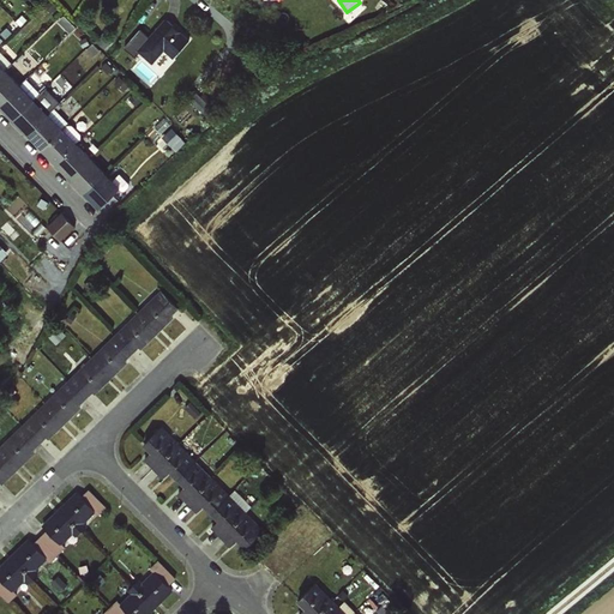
[(152,35),(142,28),(127,47),(138,55),(142,52),(157,62),(167,50),(178,58),(194,36),(167,16),(152,35)]
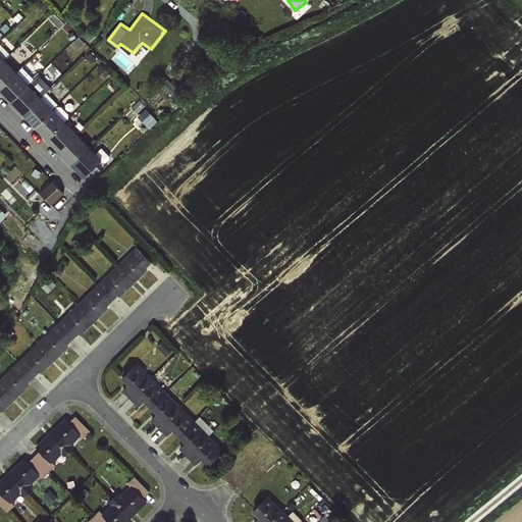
[(0,89),(15,73),(4,61),(0,65),(0,89)]
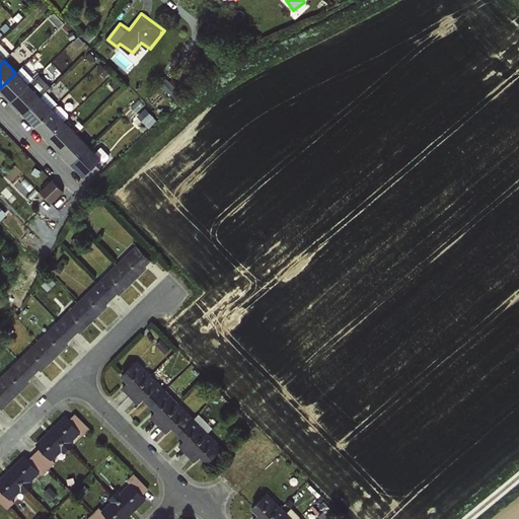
[(27,85),(15,73),(0,88),(0,90),(10,101),(27,85)]
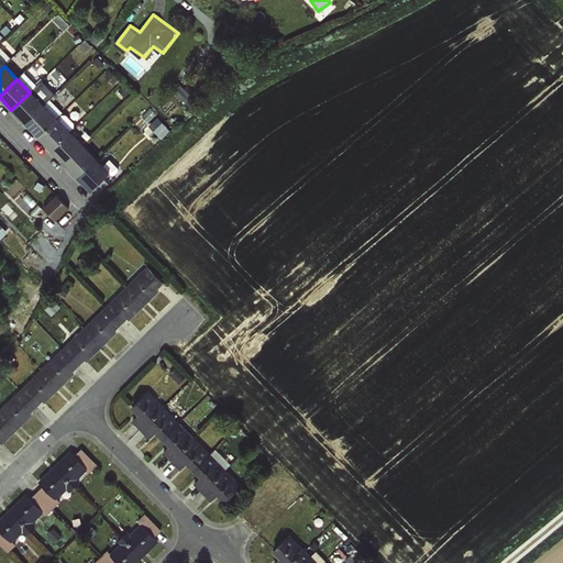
[(43,107),(30,92),(11,110),(24,123),(43,107)]
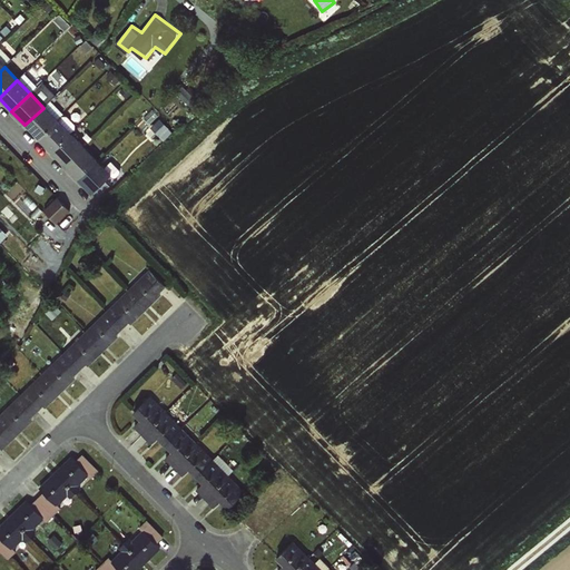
[(56,121),(43,108),(25,125),(38,138),(56,121)]
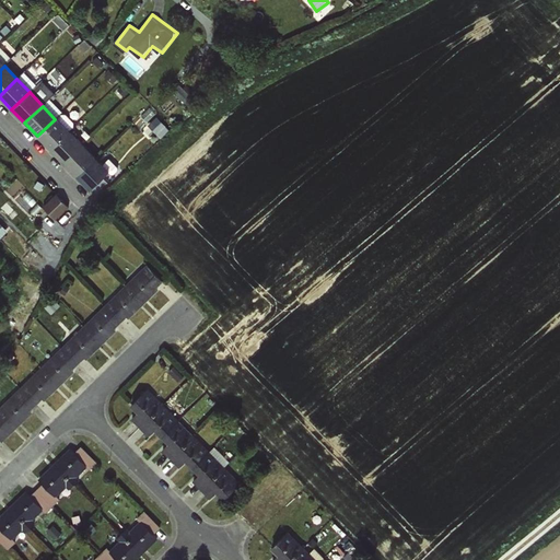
[(163,136),(172,128),(160,115),(151,124),(163,136)]
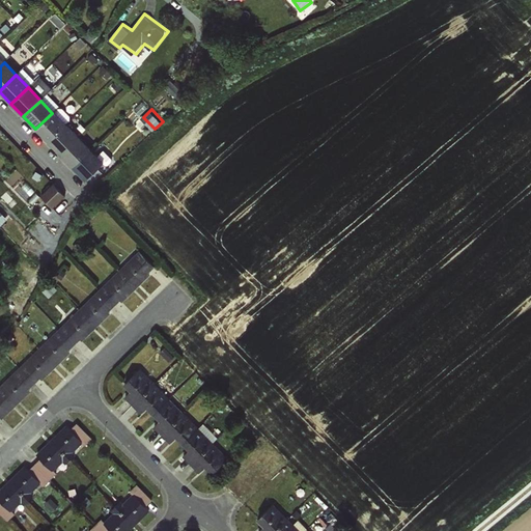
[(64,126),(52,113),(35,129),(47,141),(64,126)]
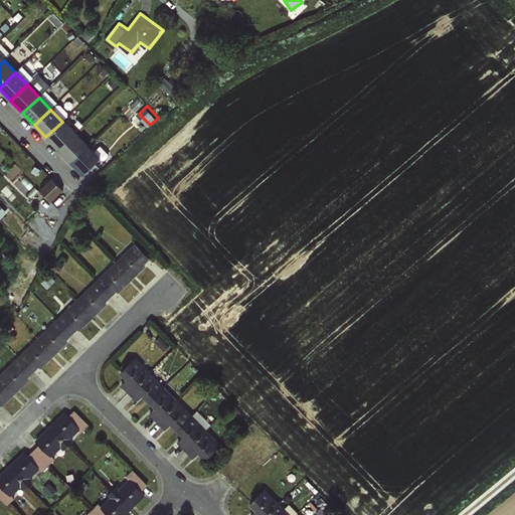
[(73,134),(62,122),(45,137),(57,150),(73,134)]
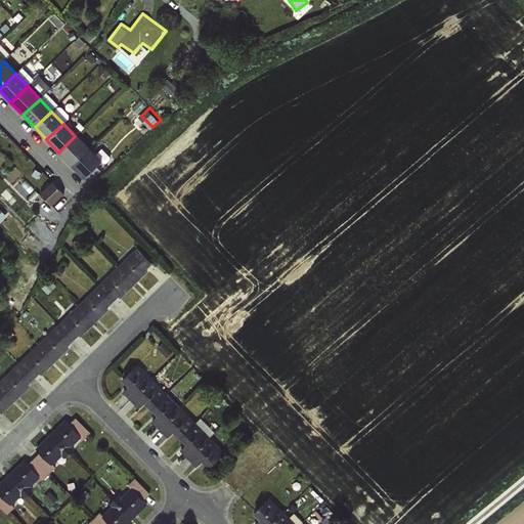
[(87,148),(75,136),(58,153),(70,165),(87,148)]
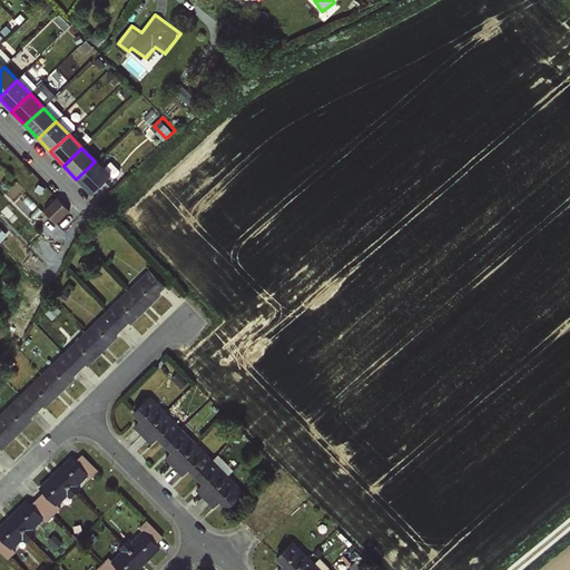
[(108,175),(95,161),(76,179),(89,193),(108,175)]
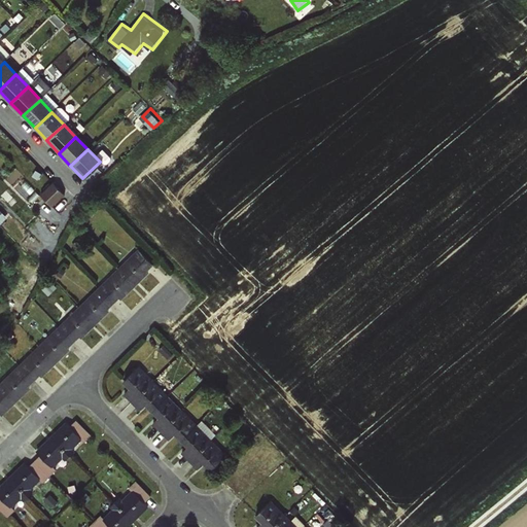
[(42,191),(55,205),(68,192),(56,179),(42,191)]
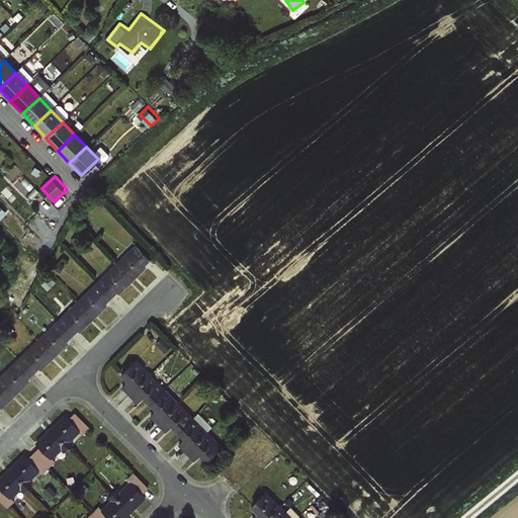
[(151,260),(136,245),(115,264),(133,280),(146,267),(145,266),(151,260)]
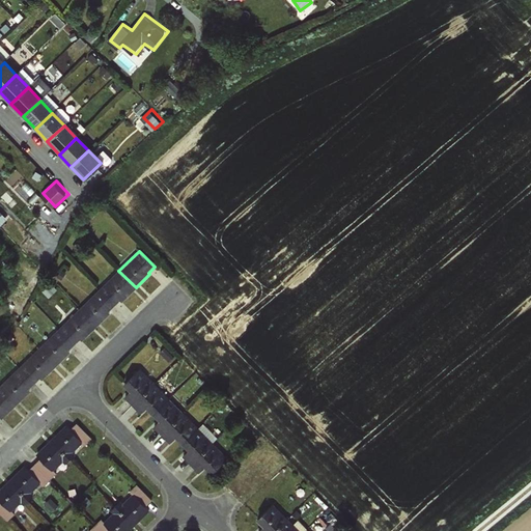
[(122,301),(136,287),(118,271),(99,289),(114,305),(119,300),(122,301)]
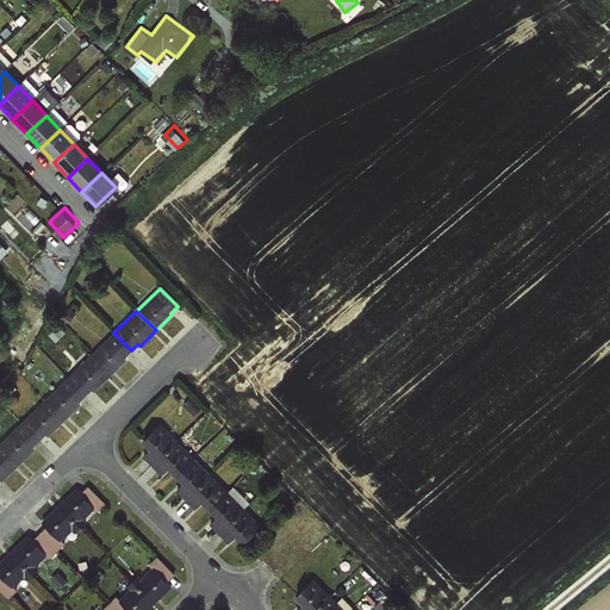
[(131,350),(113,332),(91,355),(111,375),(126,360),(125,358),(131,350)]
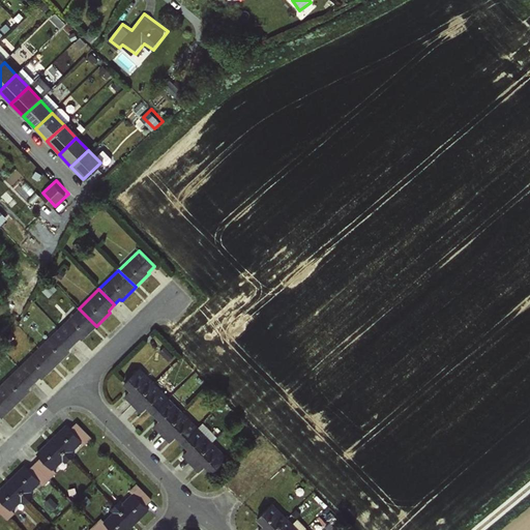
[(82,340),(96,326),(79,308),(59,327),(75,344),(80,339),(82,340)]
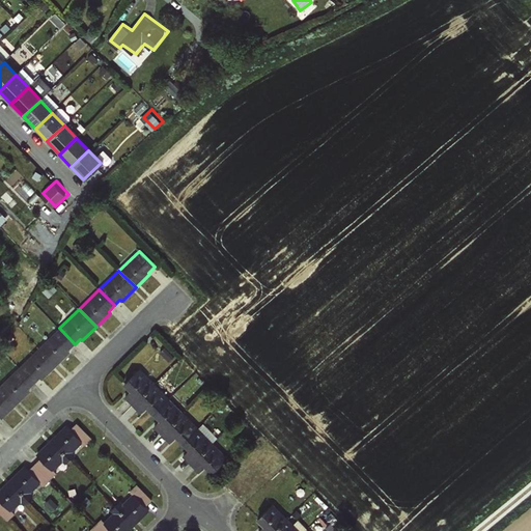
[(38,347),(56,365),(70,352),(68,350),(75,344),(59,328),(38,347)]
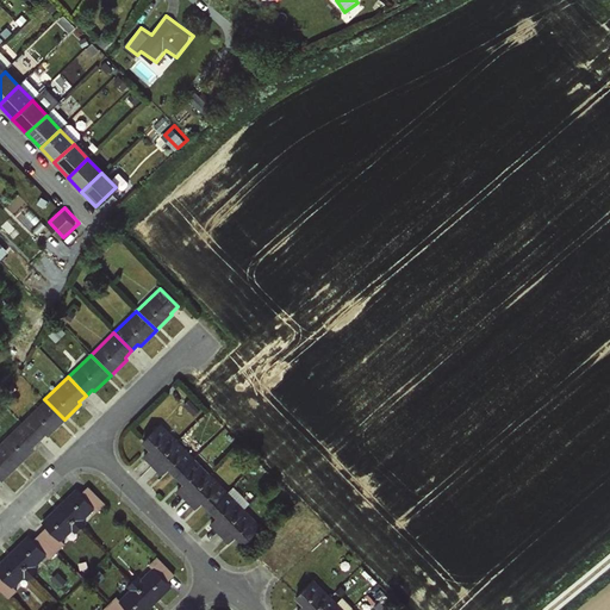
[(48,436),(64,419),(44,399),(22,422),(41,440),(45,434),(48,436)]
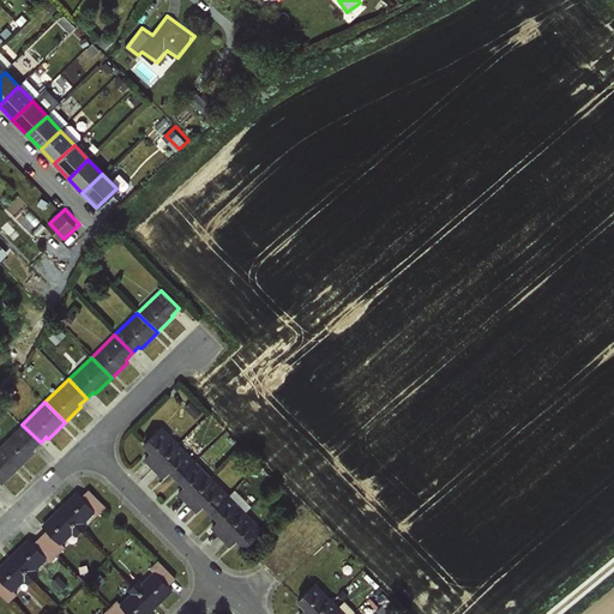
[(41,443),(22,425),(0,445),(0,447),(18,468),(35,452),(32,450),(41,443)]
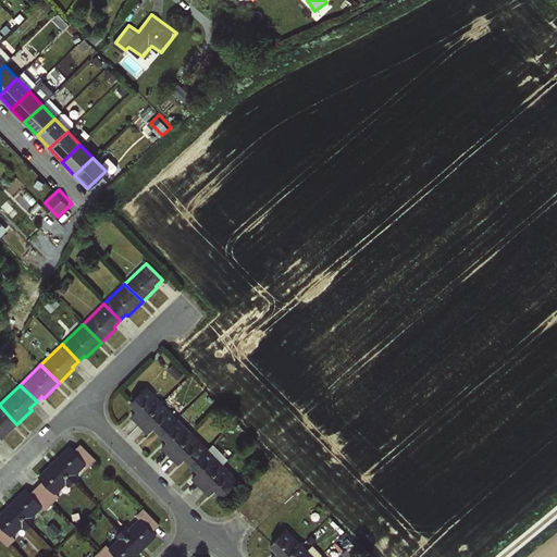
[(139,425),(162,403),(146,386),(130,403),(137,409),(131,416),(139,425)]
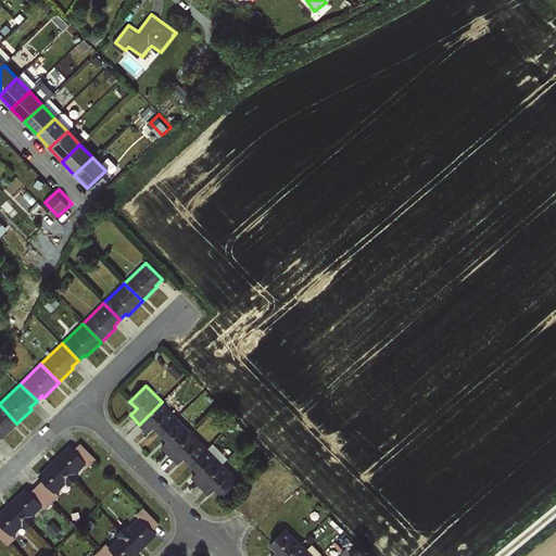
[(162,402),(139,425),(148,432),(154,427),(161,433),(177,417),(162,402)]
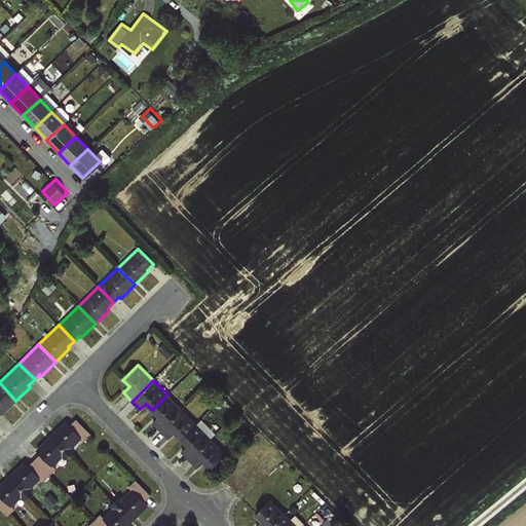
[(0,413),(2,414),(15,401),(0,383),(0,413)]
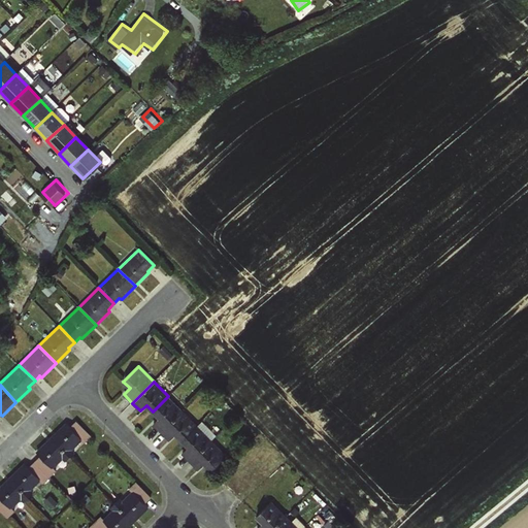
[(168,396),(153,411),(159,418),(153,424),(161,432),(183,410),(168,396)]
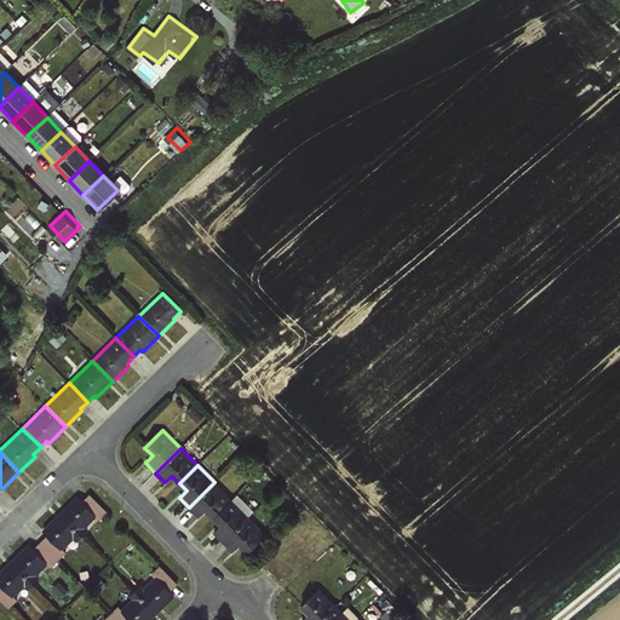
[(214,482),(189,507),(199,517),(206,510),(213,517),(231,499),(214,482)]
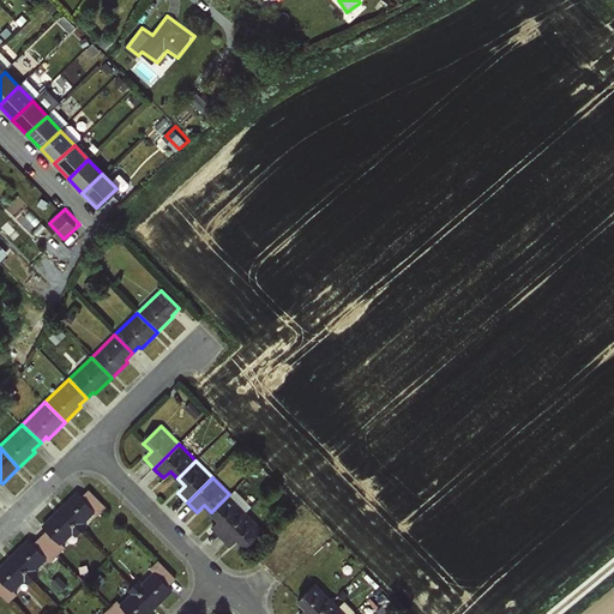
[(59,507),(82,530),(88,524),(85,522),(95,511),(97,515),(106,505),(88,487),(80,495),(76,491),(59,507)]
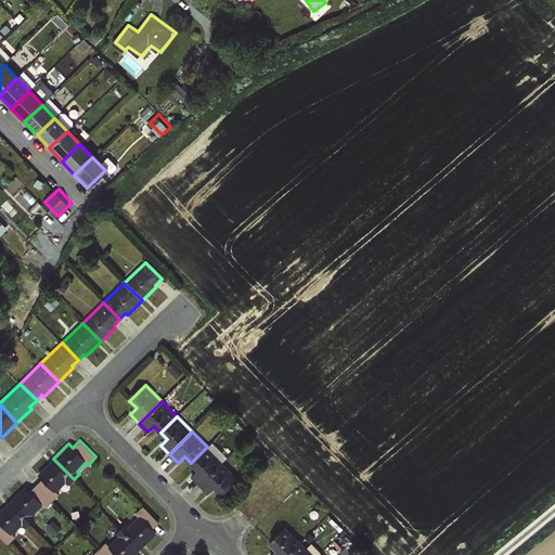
[(207,447),(191,463),(197,469),(191,476),(199,485),(223,462),(207,447)]
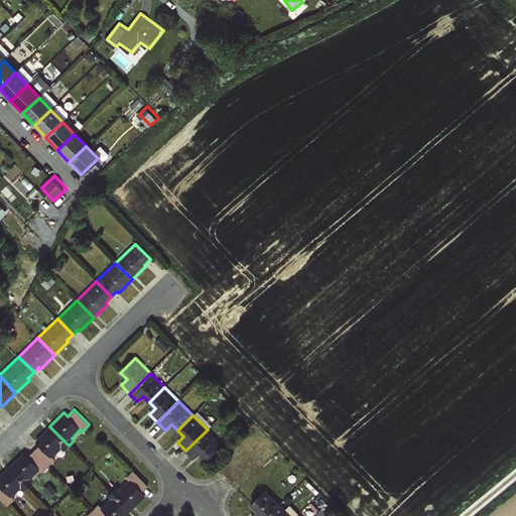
[(33,450),(48,466),(55,459),(53,457),(61,448),(63,450),(69,445),(49,426),(35,440),(39,444),(33,450)]
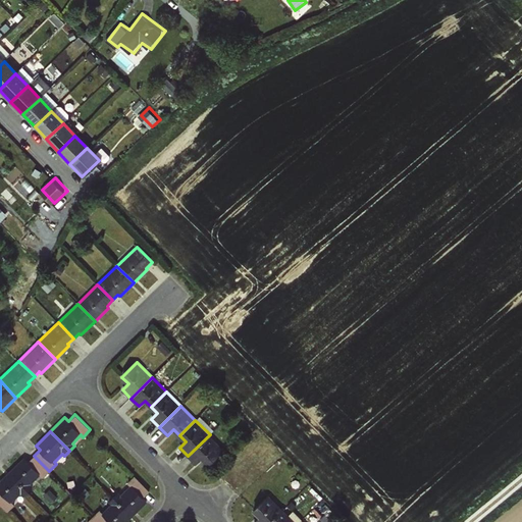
[(210,434),(188,456),(196,464),(202,458),(208,465),(224,449),(210,434)]
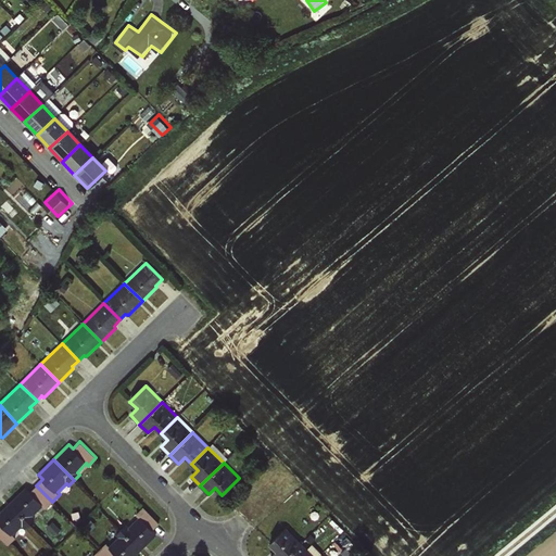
[(10,503),(32,523),(37,518),(35,516),(43,507),(46,509),(52,502),(36,485),(30,492),(26,488),(10,503)]
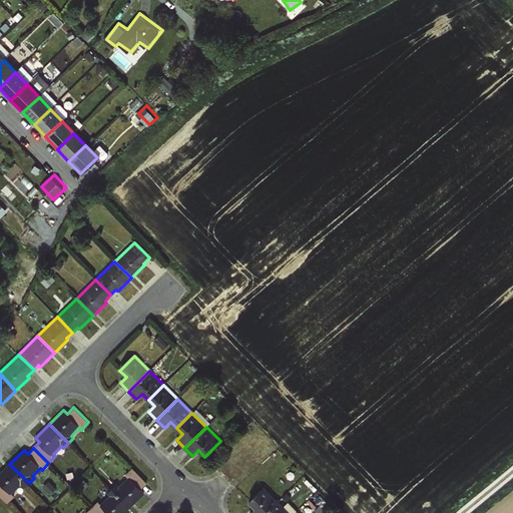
[(29,483),(9,464),(0,473),(0,495),(9,504),(16,497),(13,494),(22,486),(24,488),(29,483)]
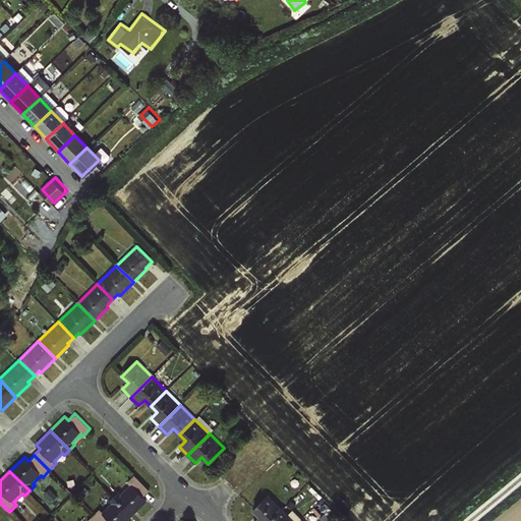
[(113,496),(132,515),(148,501),(143,497),(150,490),(134,474),(126,481),(129,484),(120,493),(118,490),(113,496)]
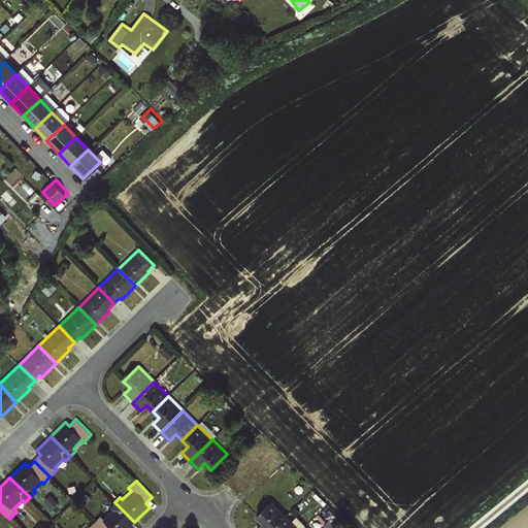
[(274,527),(286,517),(270,501),(255,517),(262,523),(256,527),(274,527)]
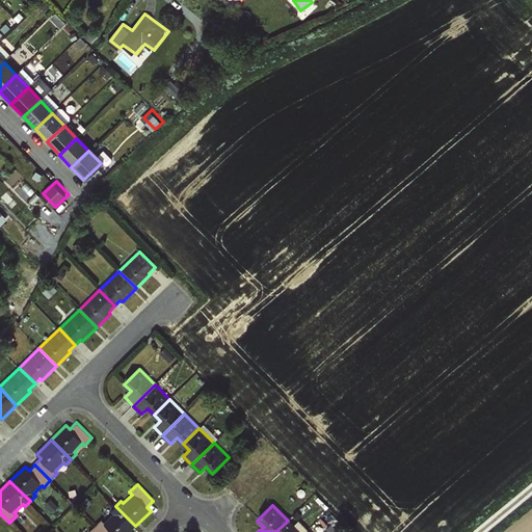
[(128,531),(135,526),(115,506),(110,511),(112,513),(104,522),(102,519),(95,526),(101,531),(128,531)]
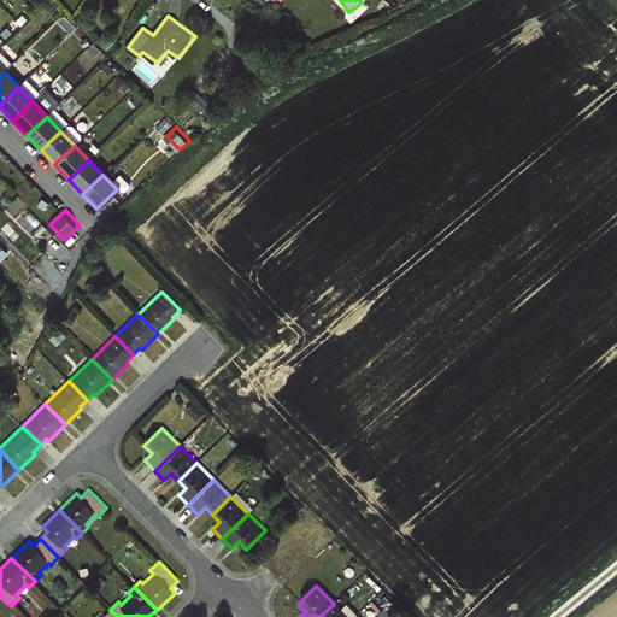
[(348,616),(334,604),(321,616),(348,616)]
